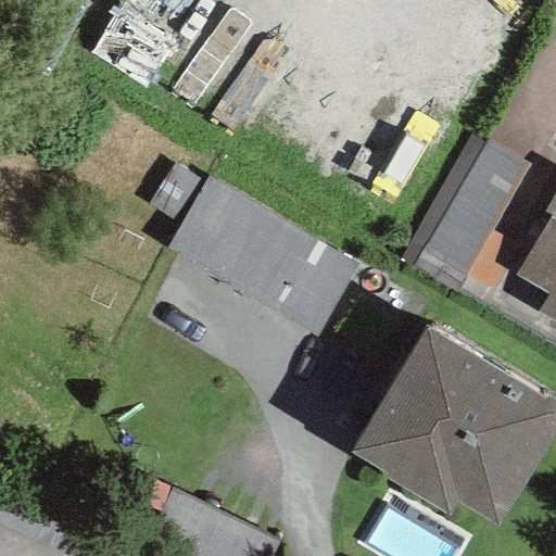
[(528,165),(485,140),(483,146),(468,137),(397,261),(455,293),(465,276),(491,229),(528,165)]
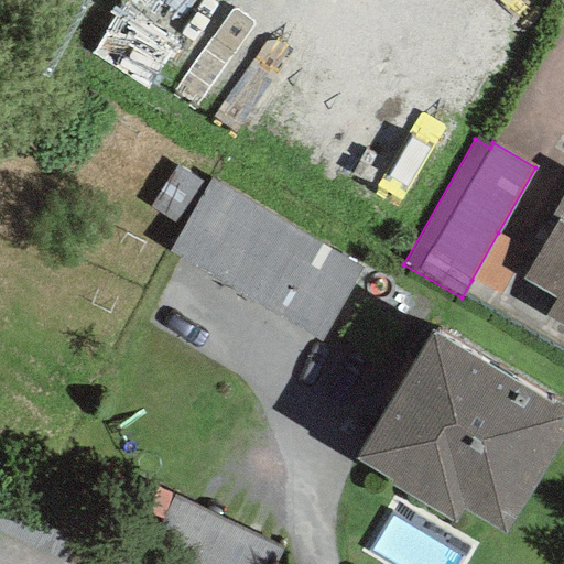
[(364,270),(210,179),(167,250),(321,342),(364,270)]
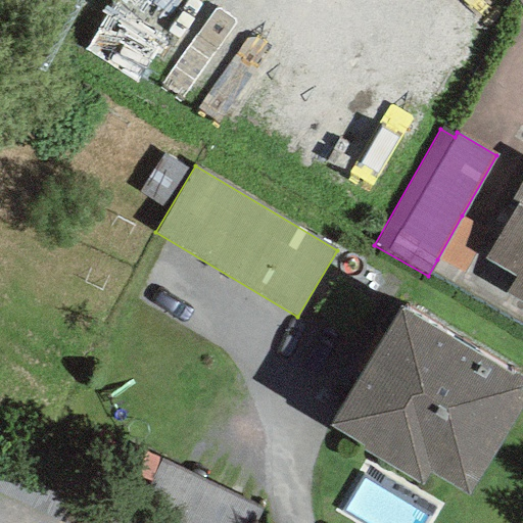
[(522,177),(510,199),(517,203),(484,258),(514,276),(504,293),(522,304),(522,177)]
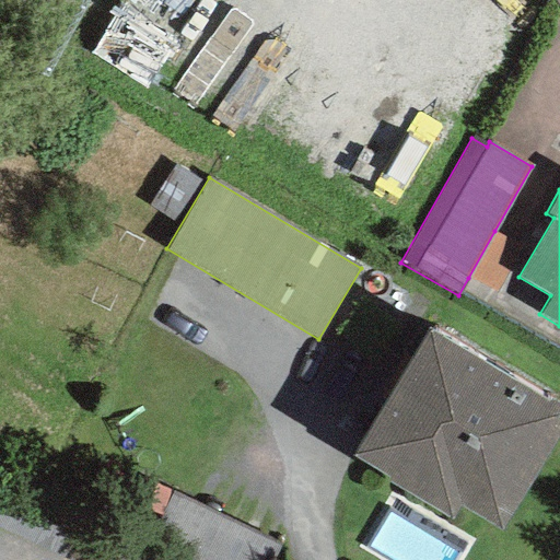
[(494,231),(468,278),(497,294),(523,247),(494,231)]
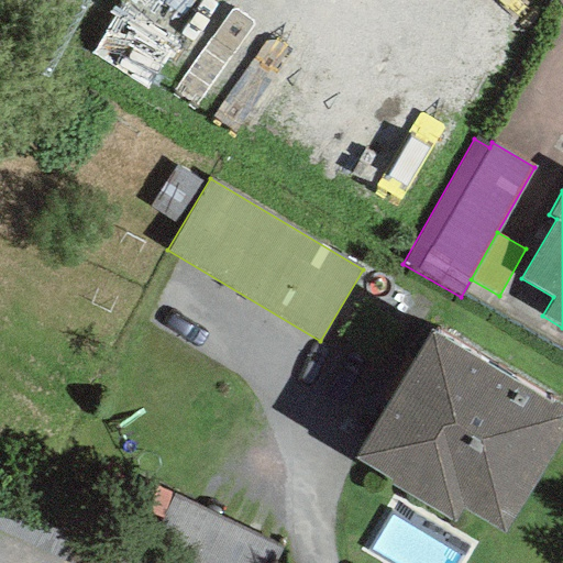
[(562,432),(562,409),(429,332),(352,463),(454,523),(463,510),(504,533),(562,432)]
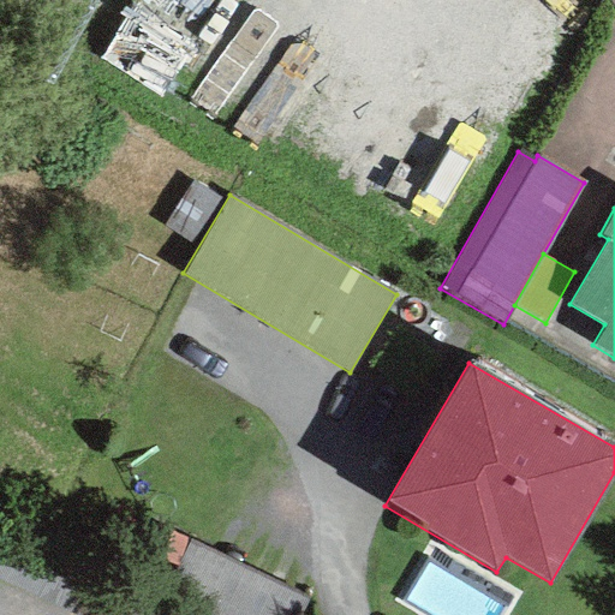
[(425,555),(411,590),(472,614),(485,614),(499,585),(425,555)]
